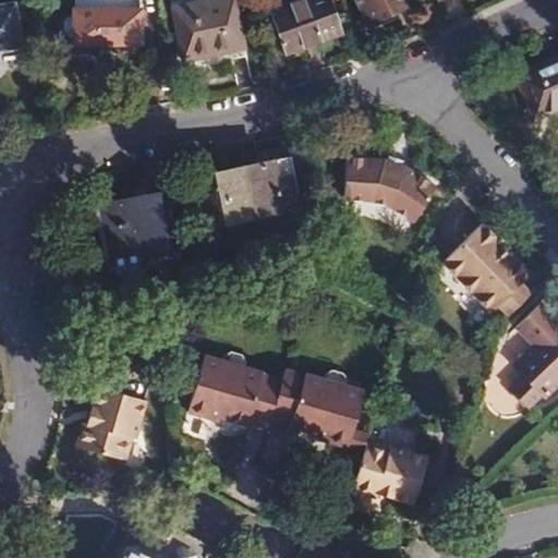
[(135,39),(133,0),(96,0),(97,7),(68,8),(67,14),(62,14),(59,16),(58,17),(58,32),(61,35),(68,34),(68,41),(93,41),(93,35),(106,34),(107,40),(112,40),(111,47),(118,50),(126,50),(131,48),(130,40),(135,39)]
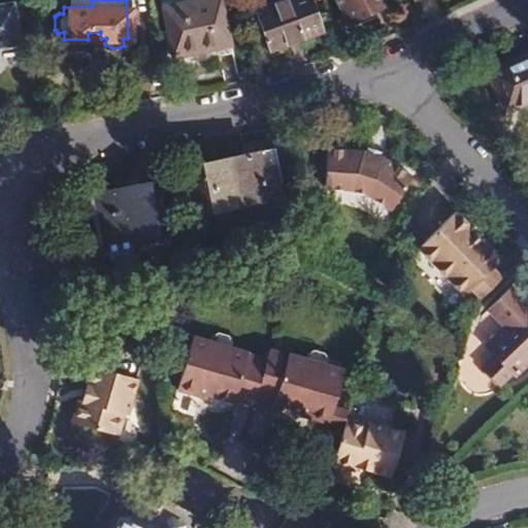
[(233,45),(223,0),(191,0),(165,5),(175,57),(233,45)]
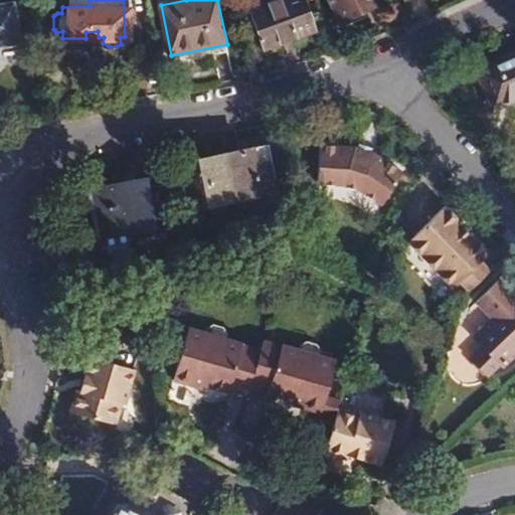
[(314,27),(305,0),(248,0),(247,1),(262,44),(314,27)]
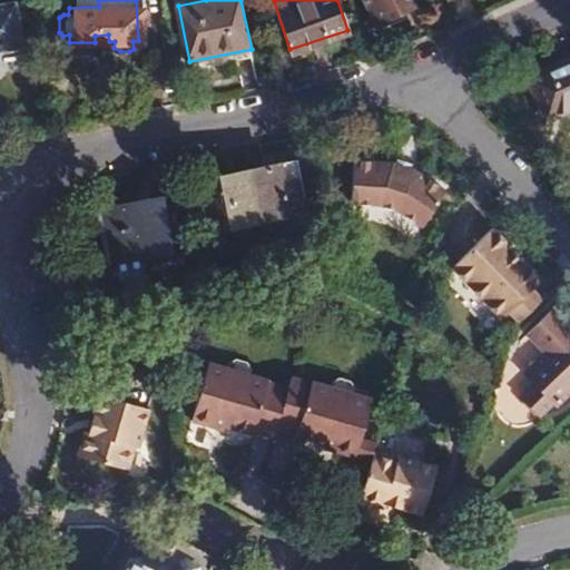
[(418,2),(416,0),(364,0),(374,21),(418,2)]
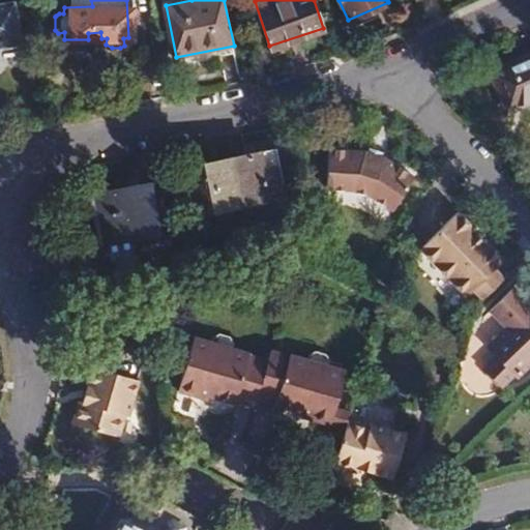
[(10,7),(0,8),(0,52),(20,48),(10,7)]
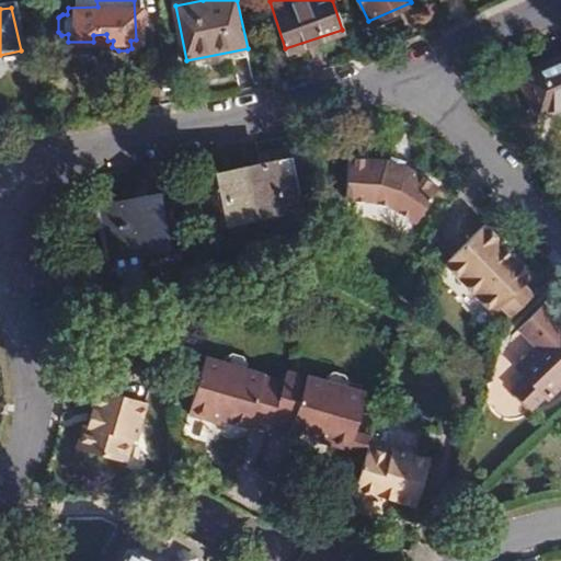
[(560,105),(560,57),(516,79),(536,118),(560,105)]
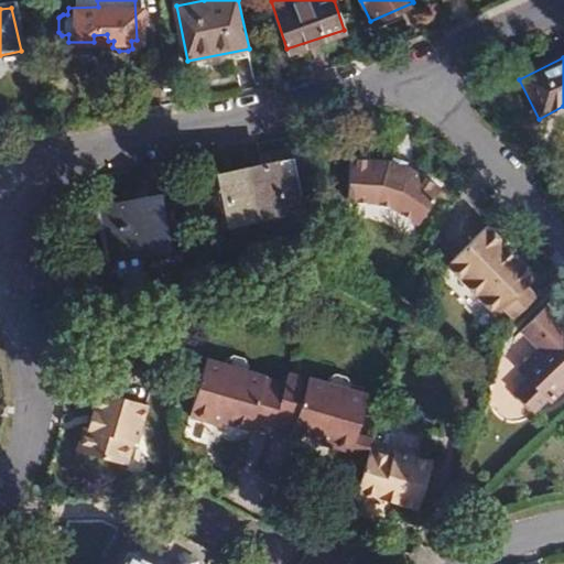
[(299,197),(290,156),(197,176),(209,227),(282,210),(282,205),(293,203),(293,198),(299,197)]
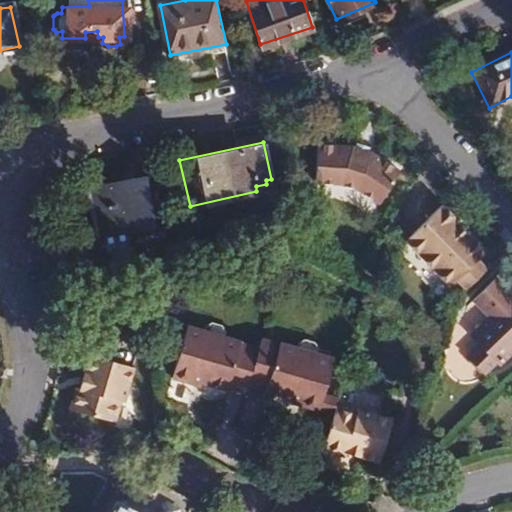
[(355,143),(353,149),(371,156),(373,149),(355,143)]
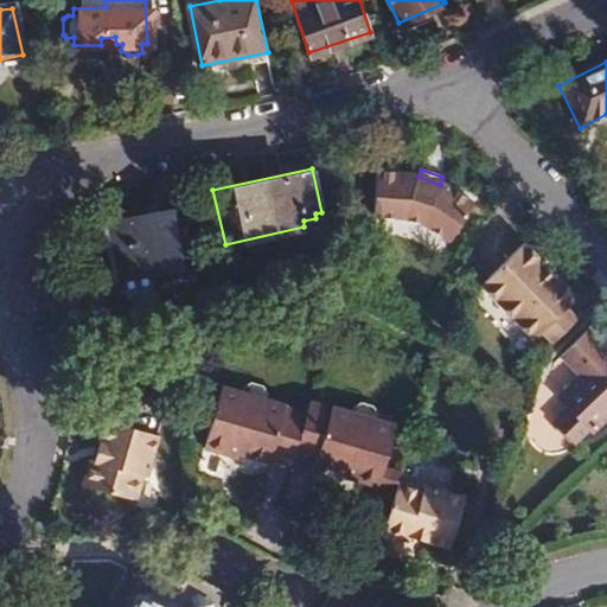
[(440,185),(419,177),(376,171),(370,216),(391,218),(402,221),(422,229),(427,231),(448,246),(474,206),(440,185)]
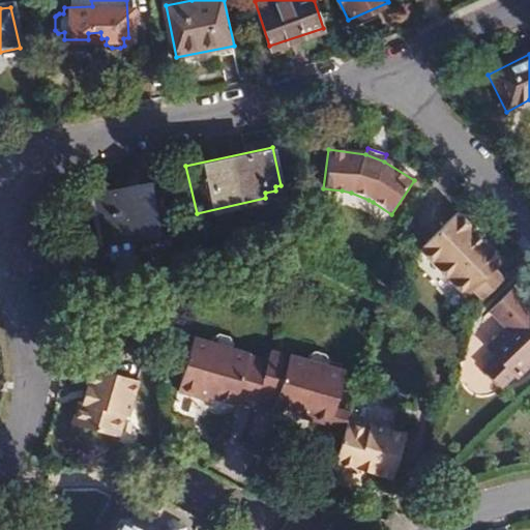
[(160,229),(150,183),(133,186),(131,184),(118,187),(118,190),(82,201),(93,245),(160,229)]
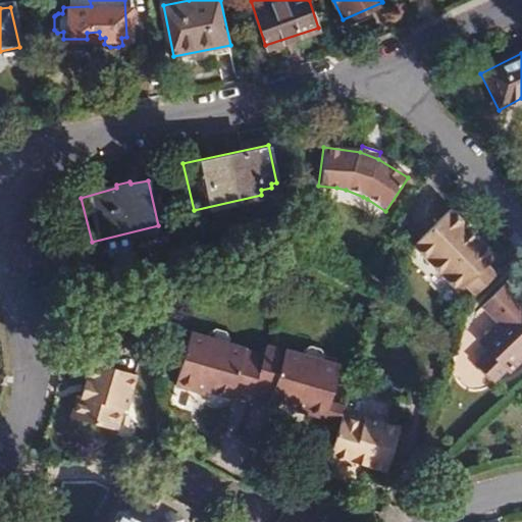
[(493,275),(499,270),(489,260),(499,250),(481,233),(478,237),(466,224),(469,221),(451,205),(413,245),(460,290),(467,283),(477,294),(493,275)]
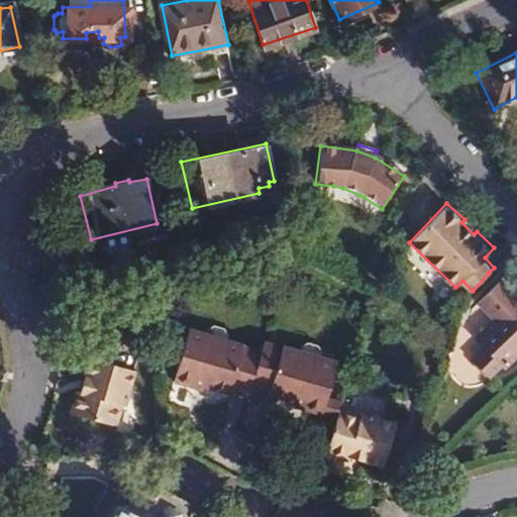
[(474,234),(477,231),(464,219),(461,222),(474,234)]
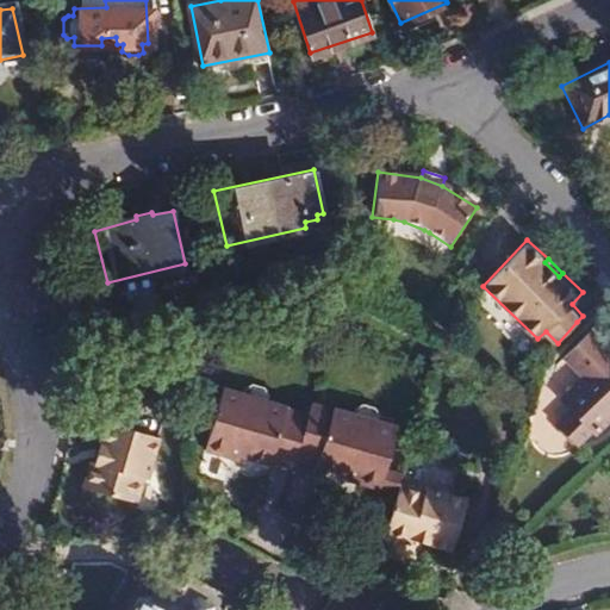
[(609,354),(589,331),(564,355),(584,377),(561,397),(573,408),(558,423),(562,427),(560,429),(571,440),(573,439),(578,442),(592,428),(597,430),(609,416),(609,415),(609,414),(609,411),(609,354)]
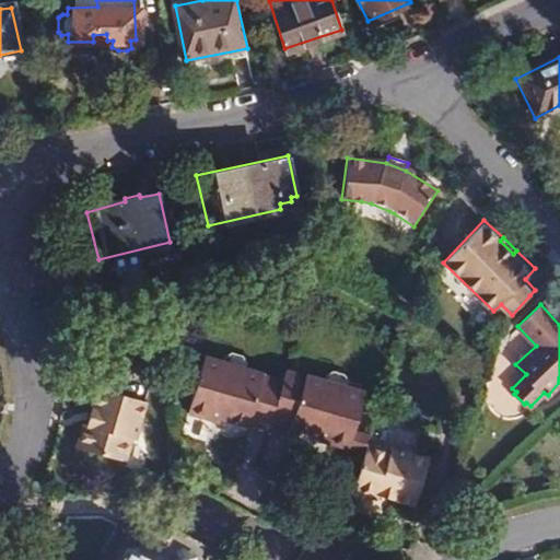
[(245,423),(266,430),(269,419),(280,380),(258,373),(259,371),(238,365),(241,361),(236,353),(230,352),(223,357),(222,361),(201,356),(185,411),(206,418),(206,415),(244,426),(245,423)]
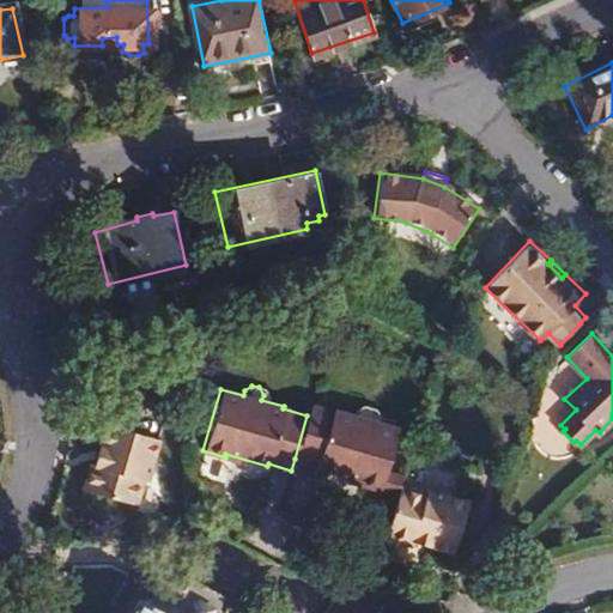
[(332,410),(310,404),(307,416),(295,459),(319,466),(319,467),(363,479),(363,484),(382,490),(382,487),(387,469),(399,428),(376,422),(378,416),(372,406),(365,405),(357,411),(356,414),(333,407),(332,410)]
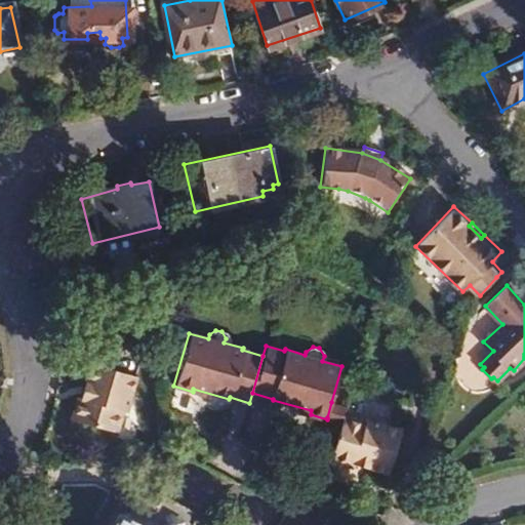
[(132,376),(88,362),(81,382),(79,381),(68,416),(112,430),(120,402),(124,403),(132,376)]
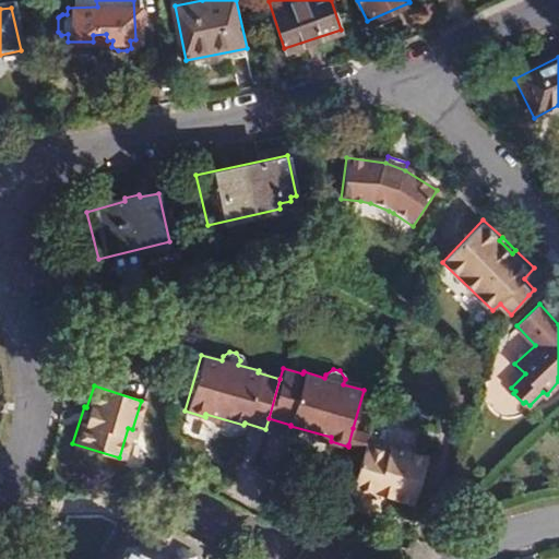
[(368,442),(370,433),(353,428),(348,444),(366,450),(368,442)]
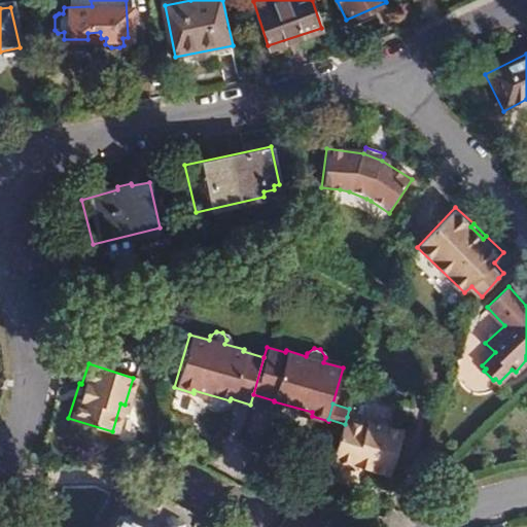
[(345,424),(336,458),(358,464),(359,461),(393,470),(405,429),(370,419),(370,423),(347,417),(345,424)]
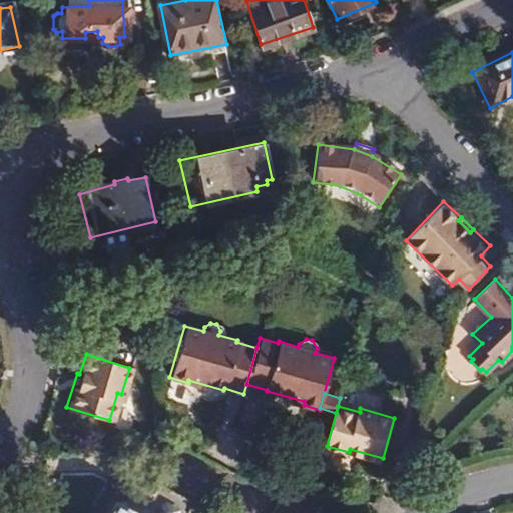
[(135,512),(116,503),(110,512),(135,512)]
